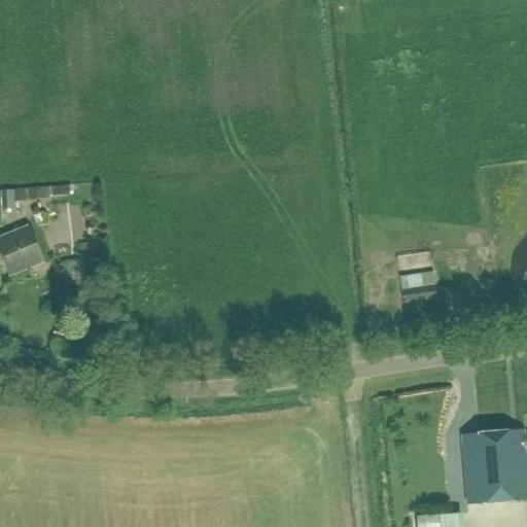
[(50,184),(51,195),(70,194),(69,183),(50,184)]
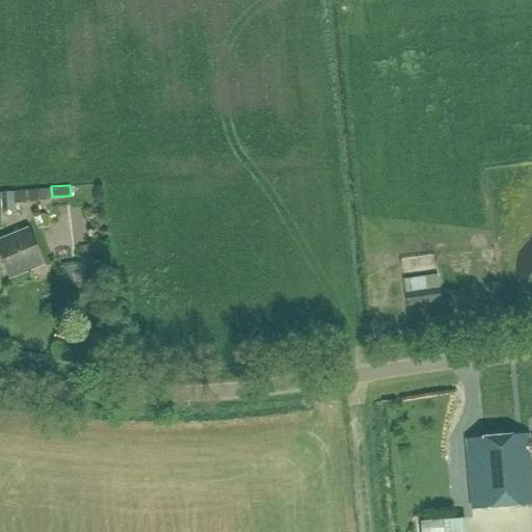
[(0,256),(9,278),(42,265),(27,229),(0,239),(0,256)]
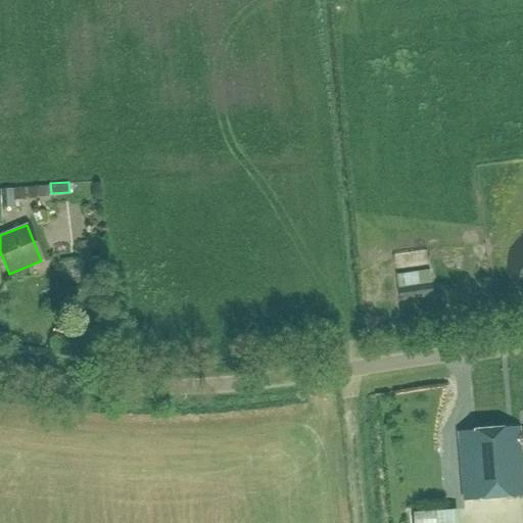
[(405,269),(405,281),(419,280),(419,268),(405,269)]
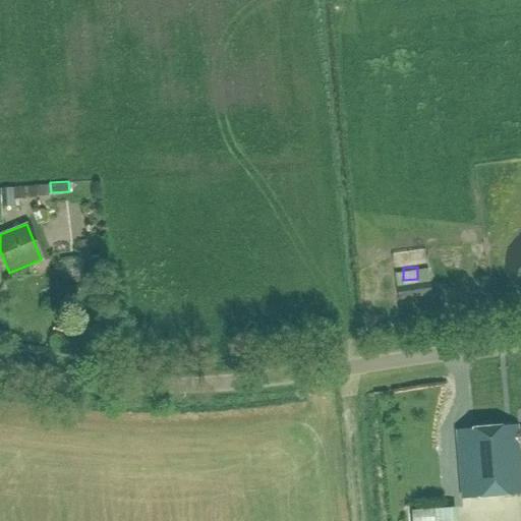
[(398,300),(430,296),(429,284),(396,288),(398,300)]
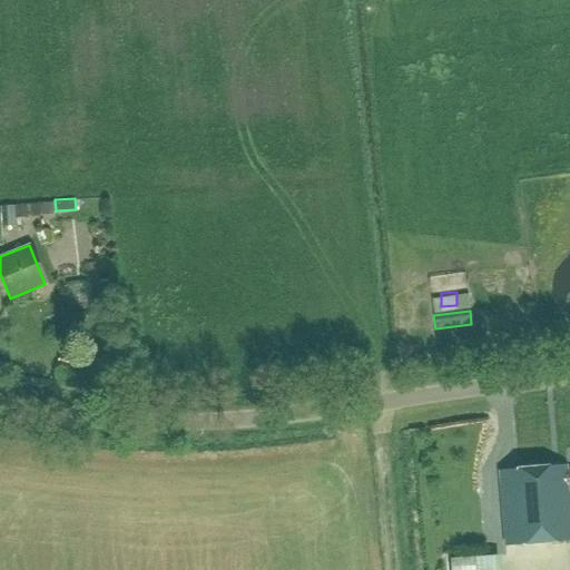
[(569,470),(566,471),(564,467),(499,472),(504,548),(569,541),(569,517),(568,487),(569,485),(569,470)]
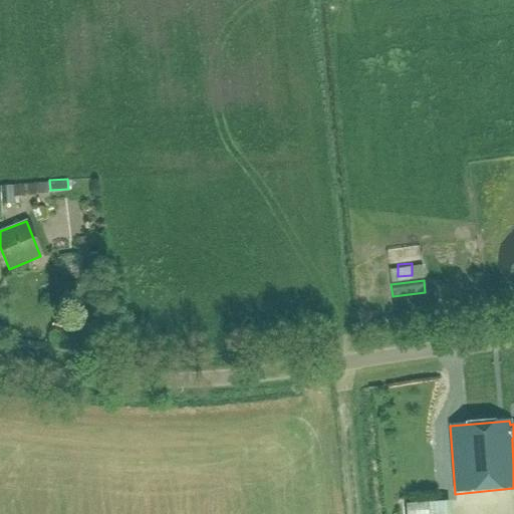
[(408,513),(429,513),(429,504),(438,504),(438,496),(409,495),(408,513)]
